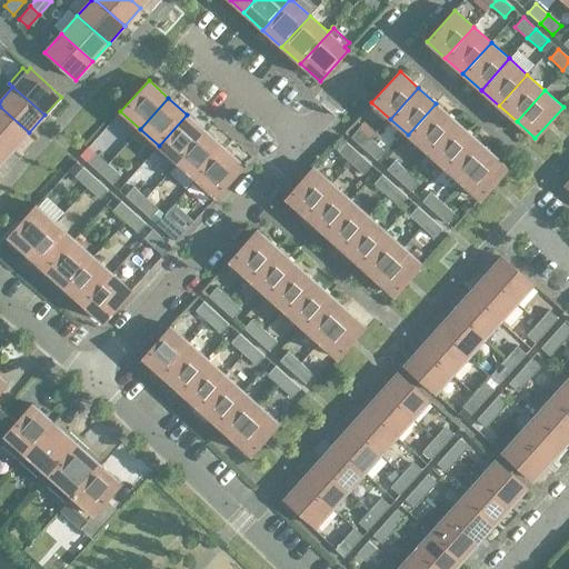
[(436,103),(408,135),(426,151),(453,120),(436,103)]
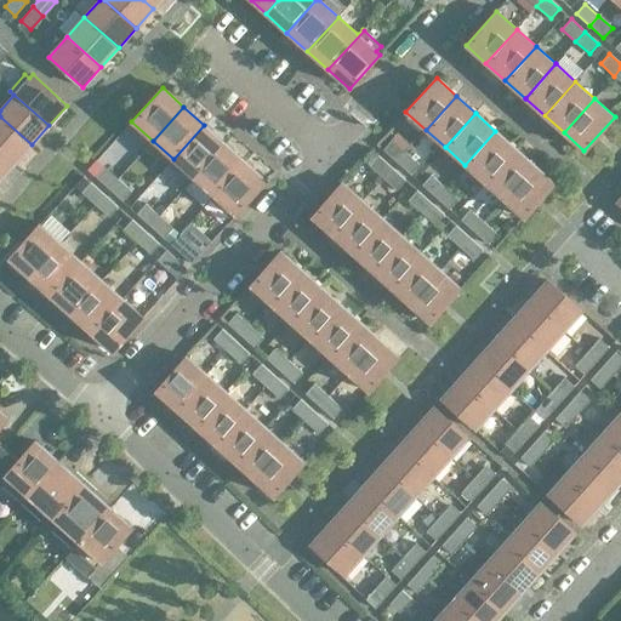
[(0,117),(0,152),(13,164),(32,144),(0,117)]
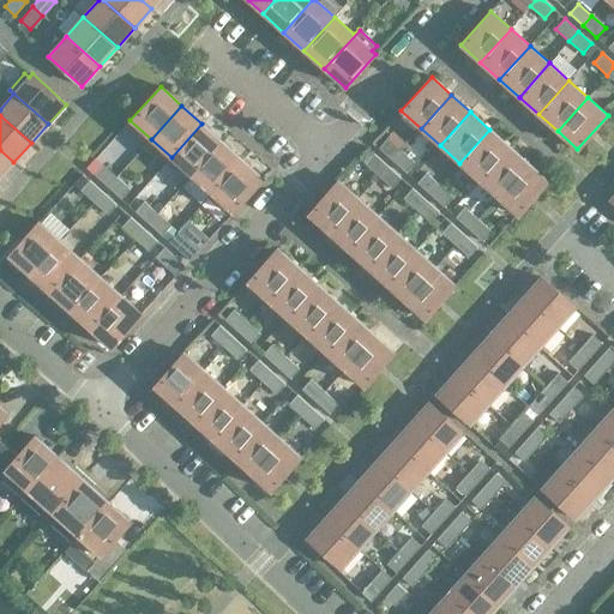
[(202,124),(172,157),(174,160),(170,164),(187,180),(222,142),(202,124)]
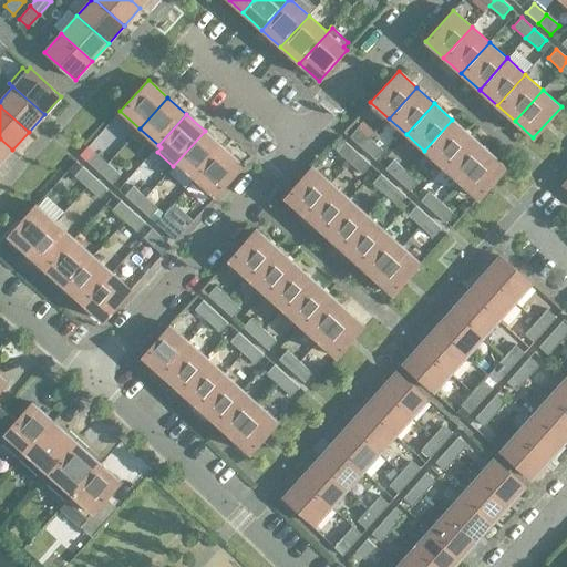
[(452,120),(424,151),(442,166),(470,135),(452,120)]
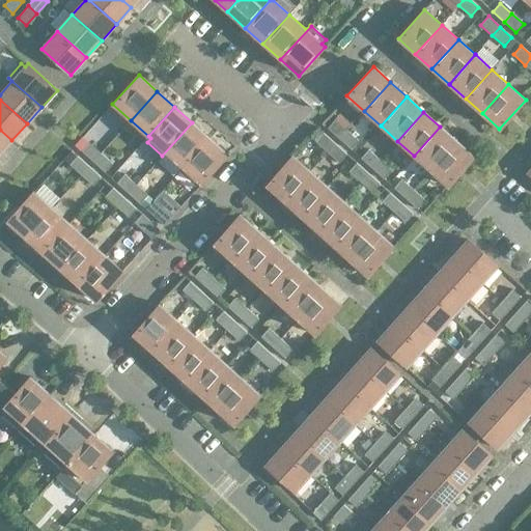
[(335,119),(328,128),(339,138),(347,130),(335,119)]
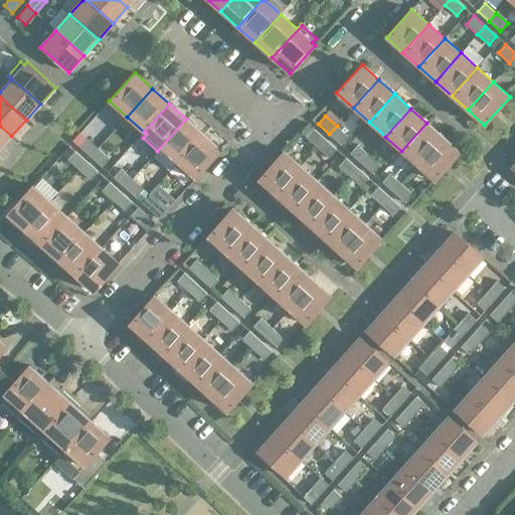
[(186,119),(157,151),(158,152),(162,147),(177,162),(174,166),(174,167),(203,134),(186,119)]
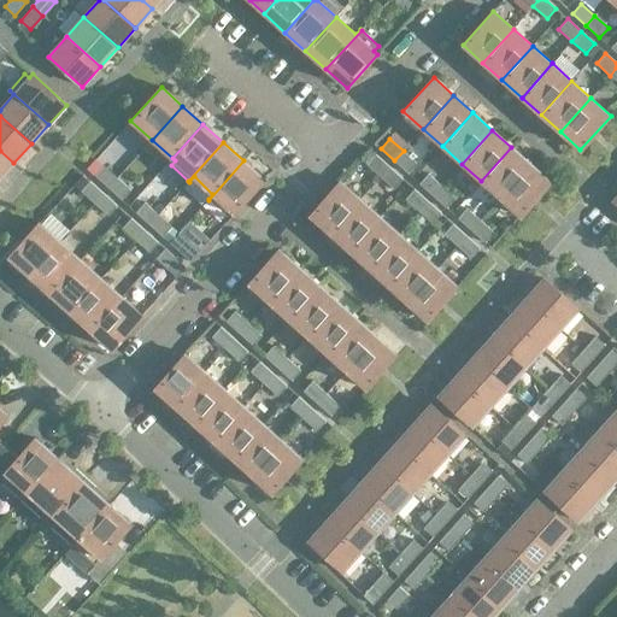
[(481,181),(500,198),(530,164),(511,147),(481,181)]
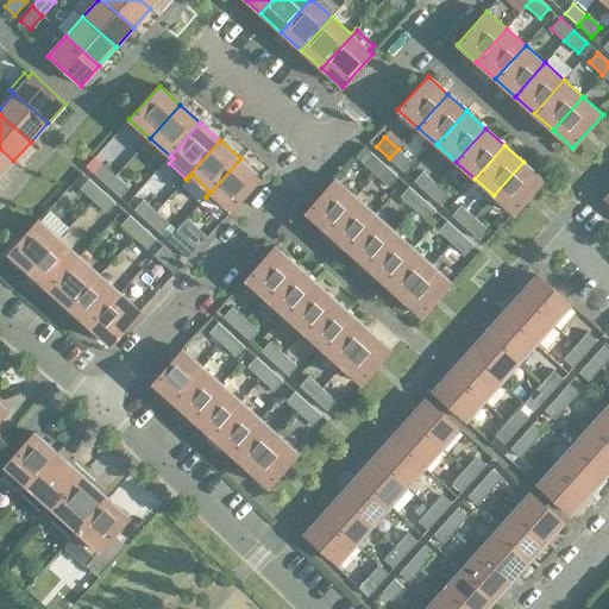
[(0,149),(0,176),(13,161),(0,149)]
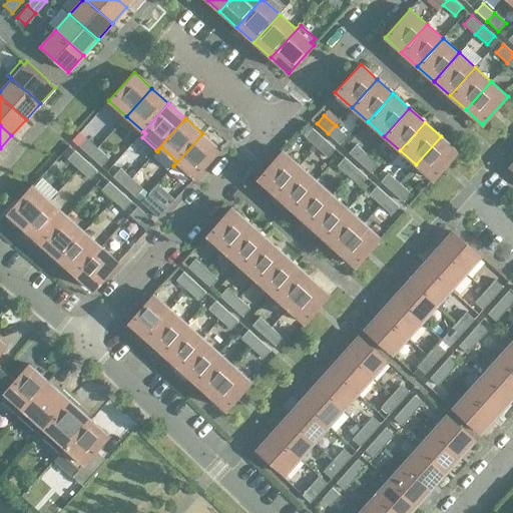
[(336,125),(328,133),(340,144),(347,135),(336,125)]
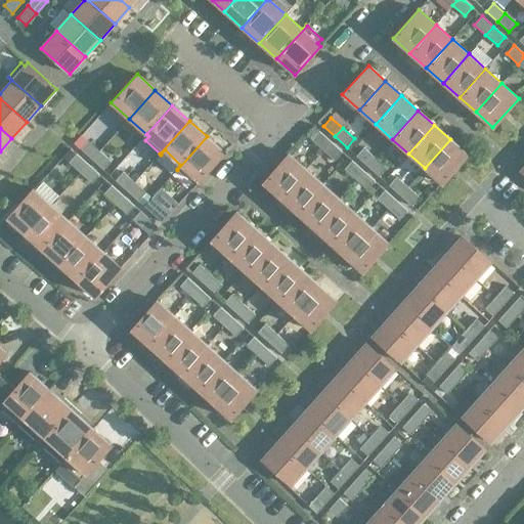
[(318,131),(311,140),(322,150),(331,141),(318,131)]
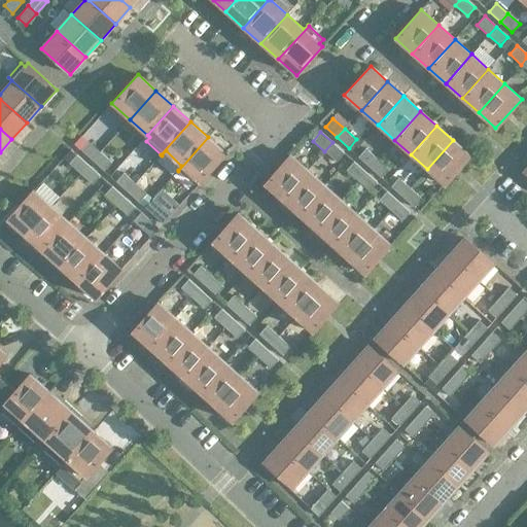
[(208,137),(178,171),(194,183),(197,180),(200,182),(226,153),(208,137)]
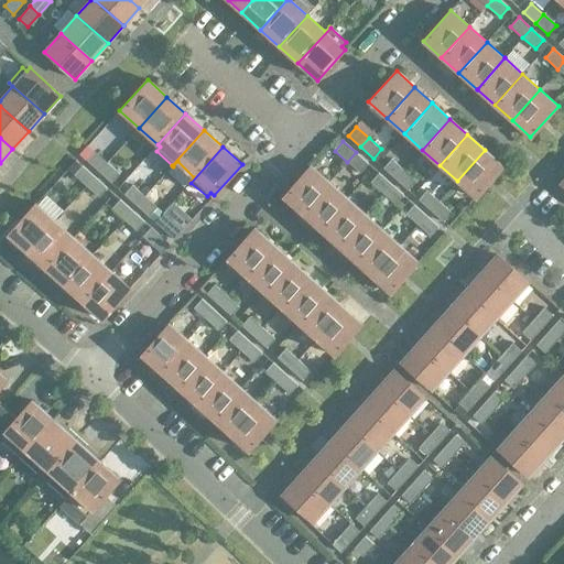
[(485,150),(457,181),(476,198),(503,166),(485,150)]
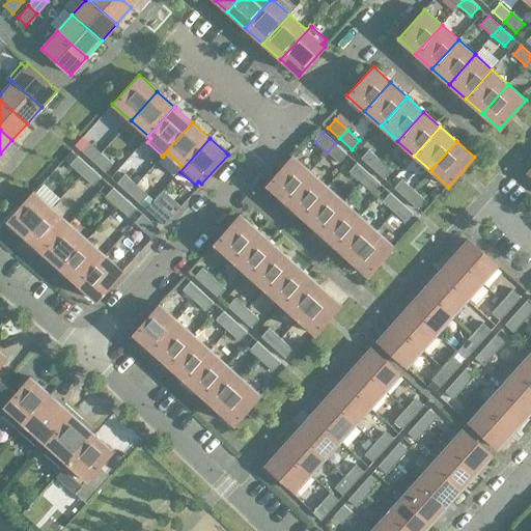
[(93,162),(101,154),(89,142),(81,151),(93,162)]
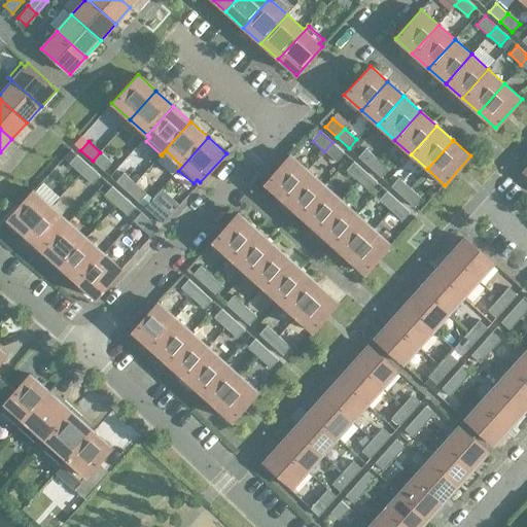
[(332,142),(324,151),(337,162),(344,153),(332,142)]
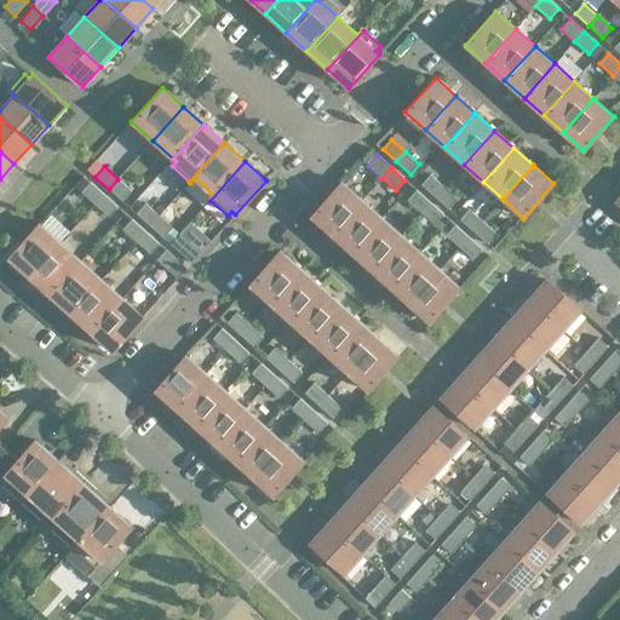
[(428,172),(419,182),(434,195),(443,185),(428,172)]
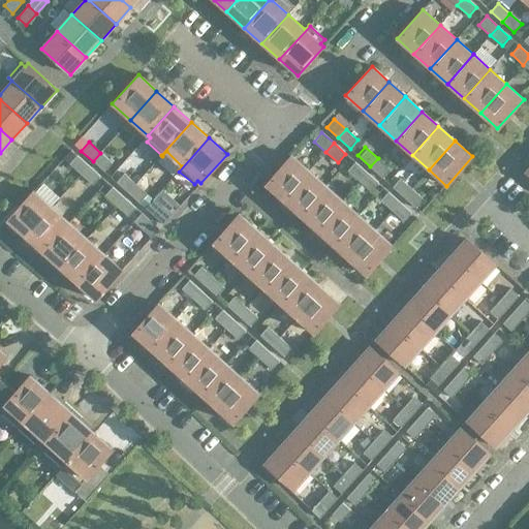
[(104,172),(112,163),(100,153),(93,161),(104,172)]
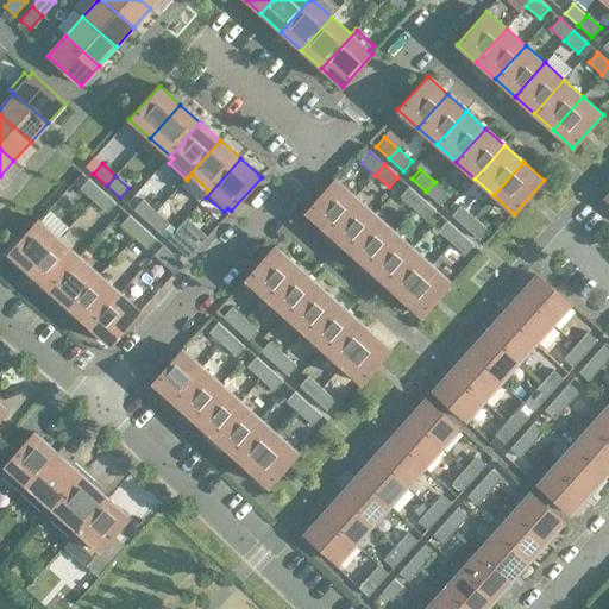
[(93,201),(102,190),(88,179),(80,188),(93,201)]
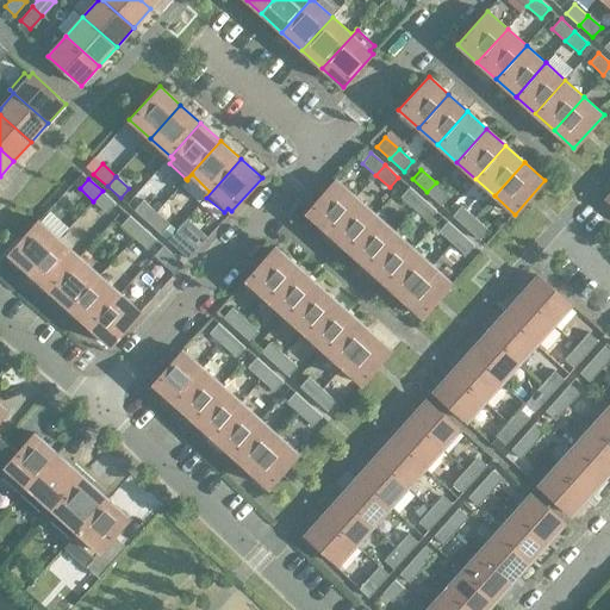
[(306,212),(327,230),(356,197),(336,179),(306,212)]
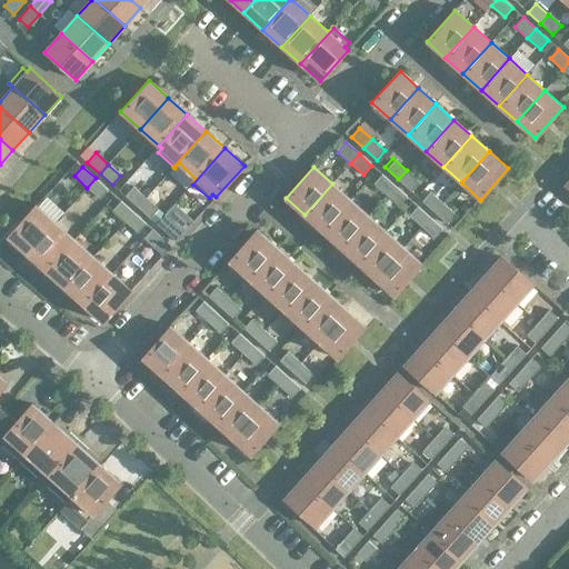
[(407,170),(398,179),(412,192),(420,182),(407,170)]
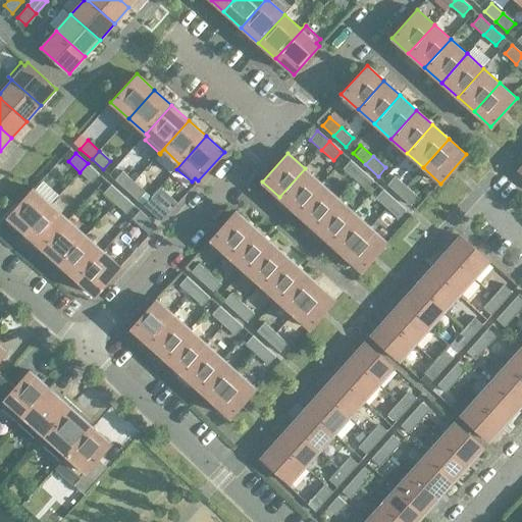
[(348,158),(341,166),(354,178),(361,169),(348,158)]
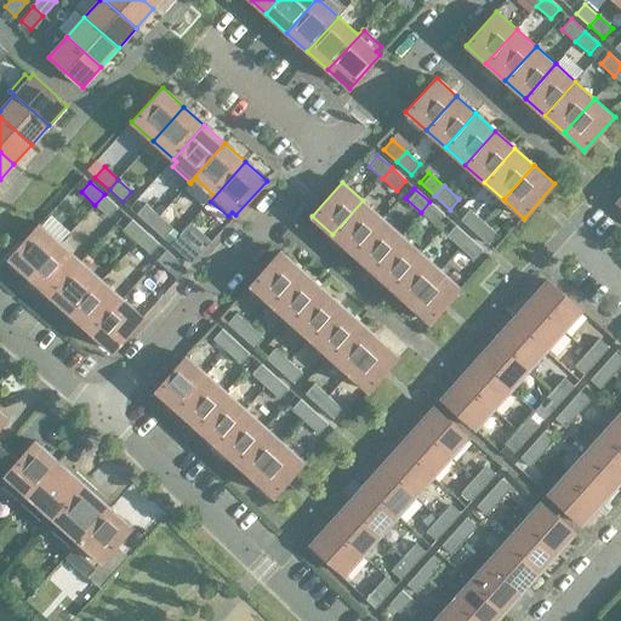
[(109,217),(118,208),(104,194),(95,205),(109,217)]
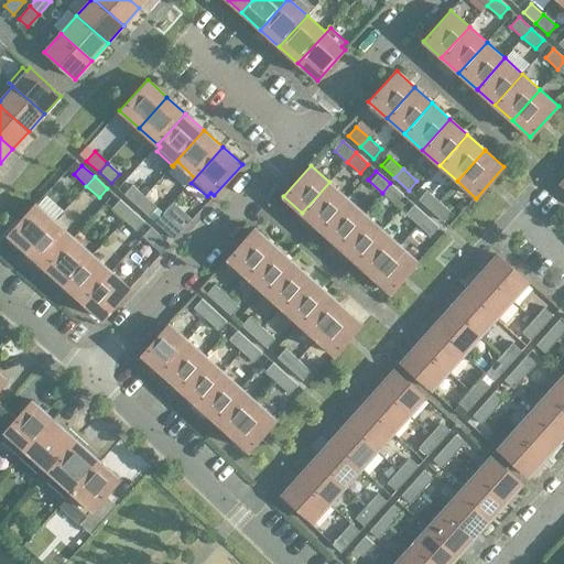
[(302,213),(320,229),(347,198),(329,182),(302,213)]
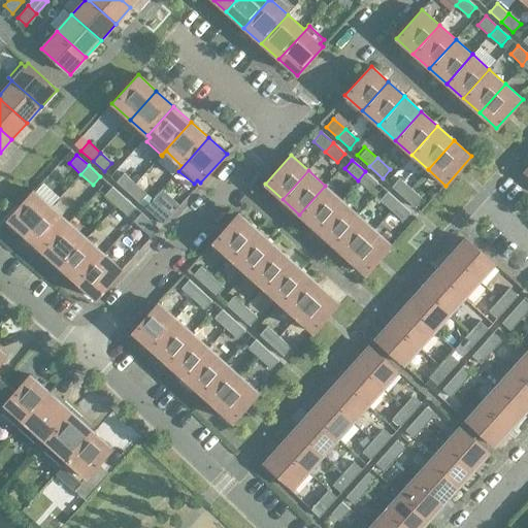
[(365,171),(358,180),(370,192),(378,184),(365,171)]
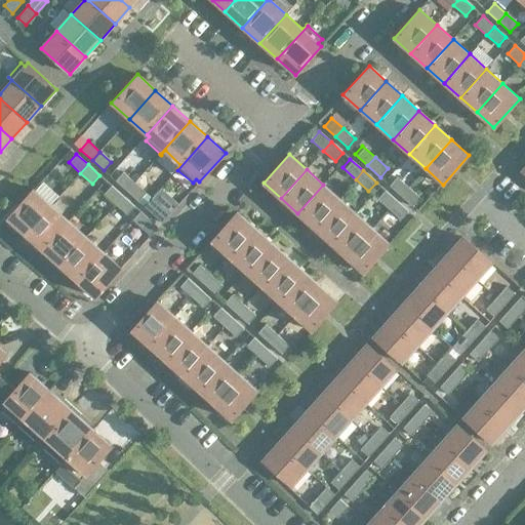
[(134,183),(123,172),(115,180),(127,191),(134,183)]
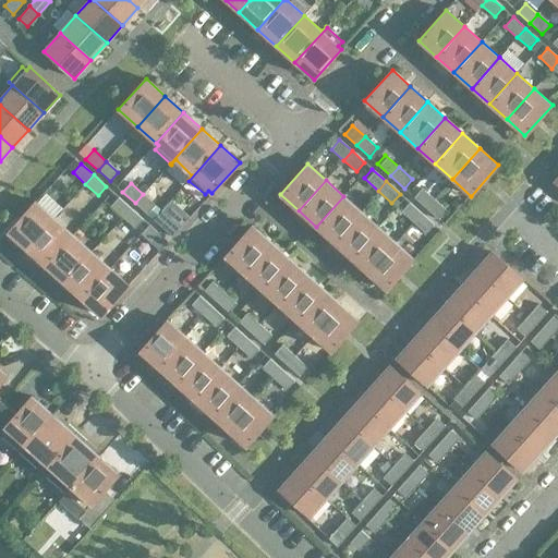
[(422,187),(414,197),(426,208),(435,199),(422,187)]
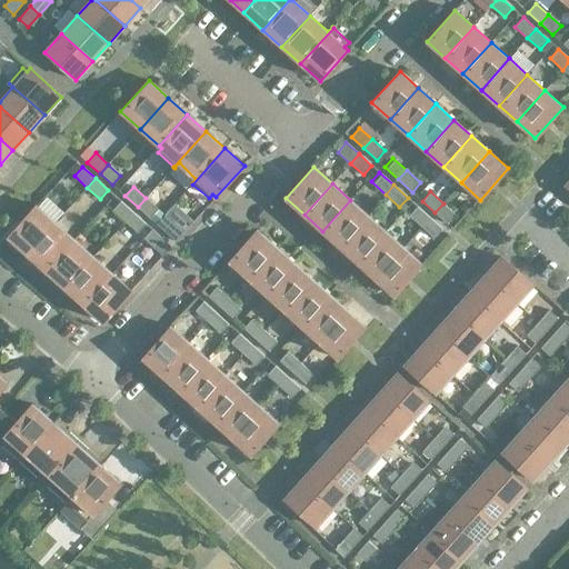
[(159,209),(146,198),(138,207),(150,219),(159,209)]
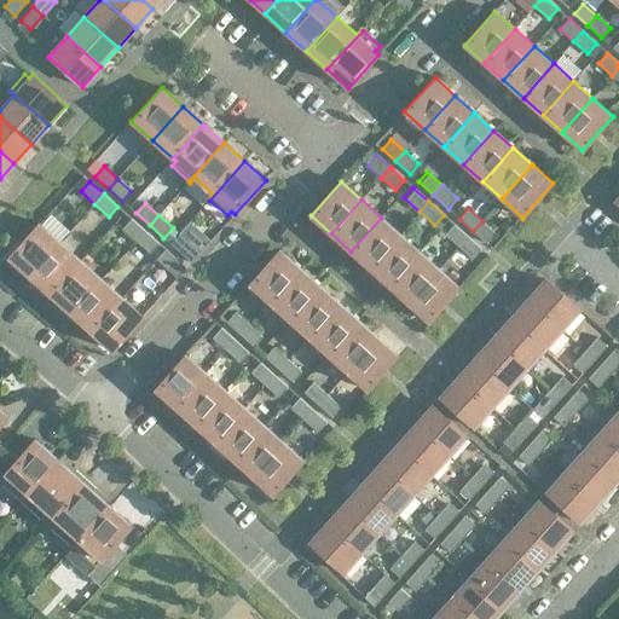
[(351,252),(370,268),(400,235),(381,218),(351,252)]
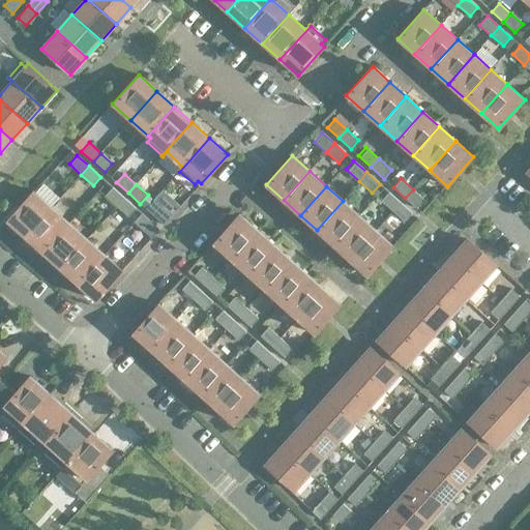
[(124,198),(112,187),(105,196),(116,206),(124,198)]
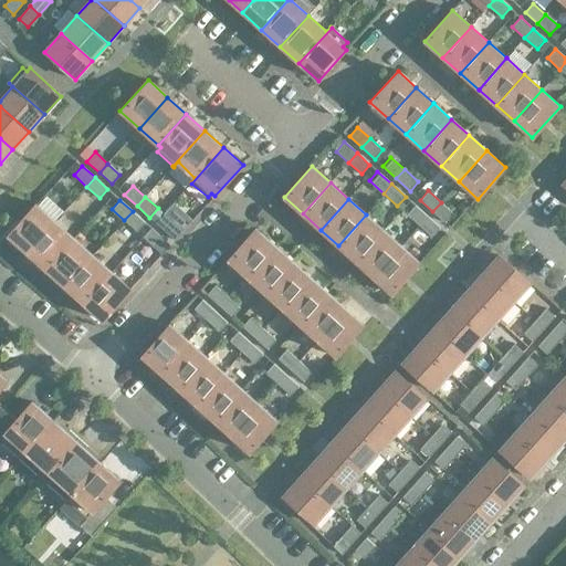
[(441,202),(432,211),(446,222),(453,213),(441,202)]
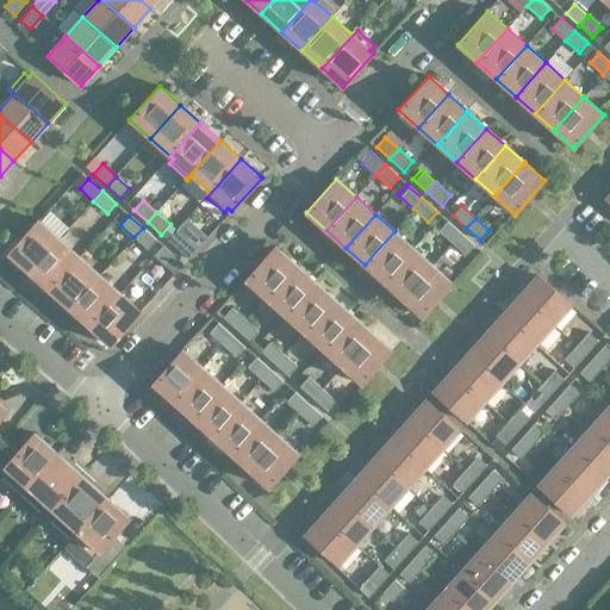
[(8,254),(29,273),(60,238),(38,221),(8,254)]
